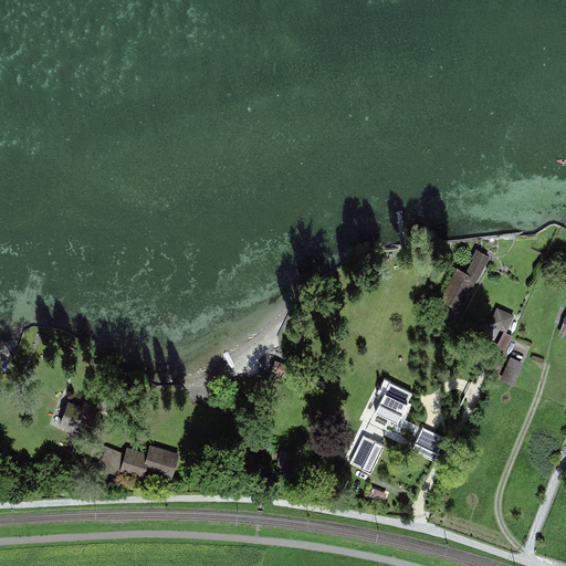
[(481,251),(471,271),(482,276),(493,258),(481,251)]
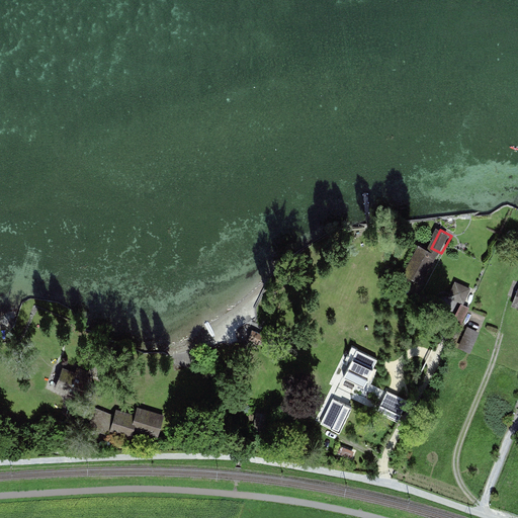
[(406,272),(424,282),(439,254),(421,244),(406,272)]
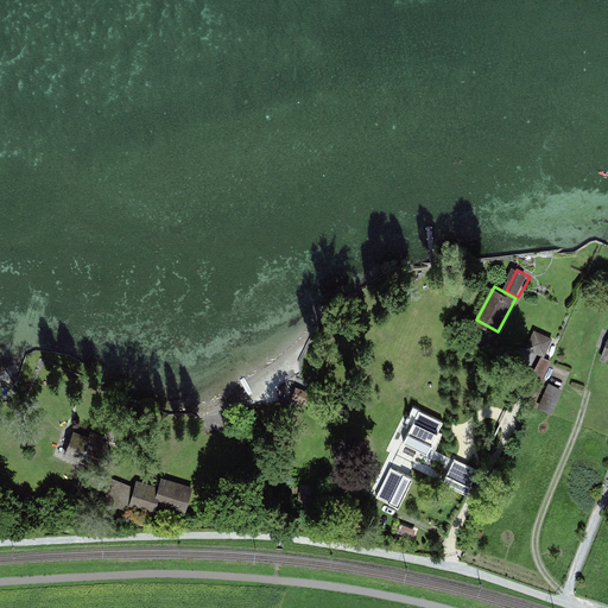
[(556,341),(537,330),(529,347),(548,356),(556,341)]
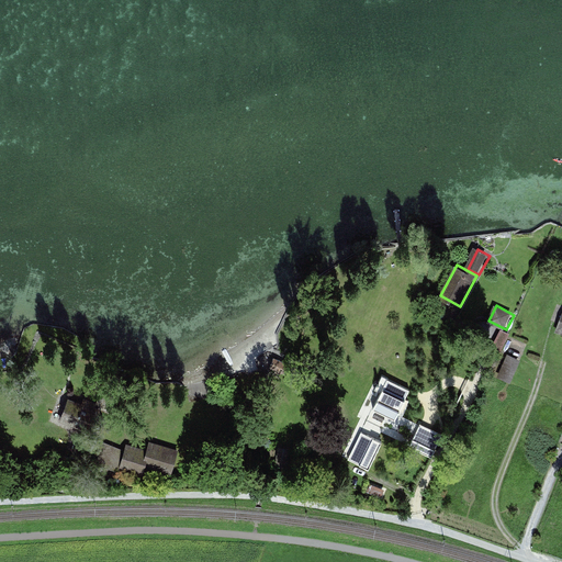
[(494,348),(506,350),(510,330),(498,328),(494,348)]
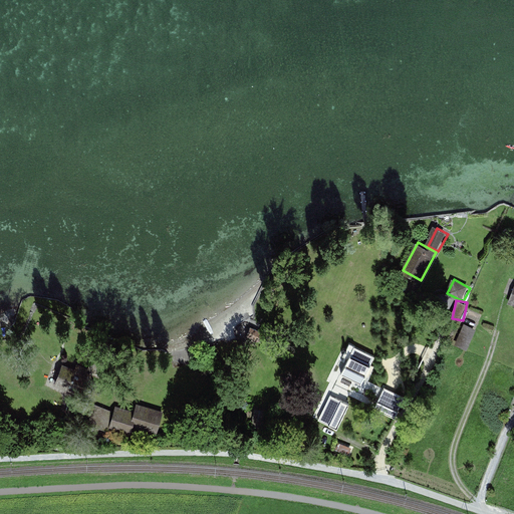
[(484,313),(473,309),(469,320),(480,324),(484,313)]
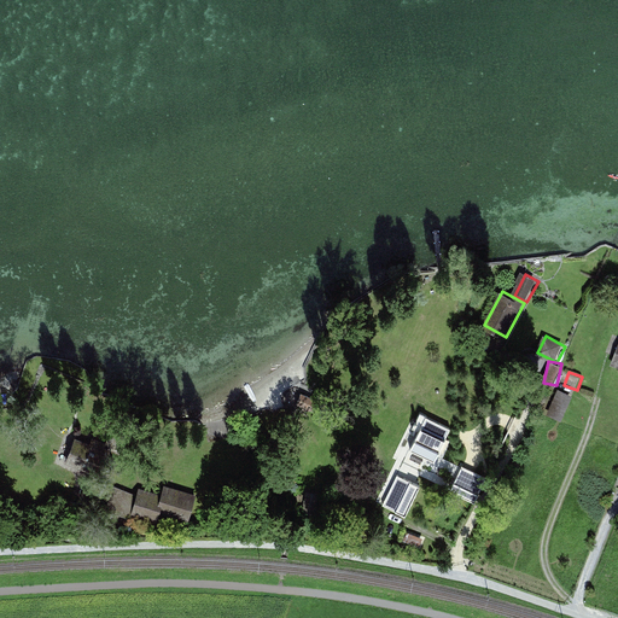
[(573,397),(560,392),(552,414),(565,419),(573,397)]
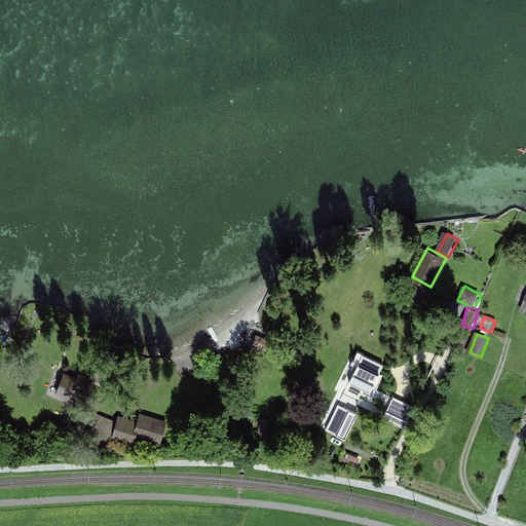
[(384,366),(353,351),(316,427),(347,442),(384,366)]
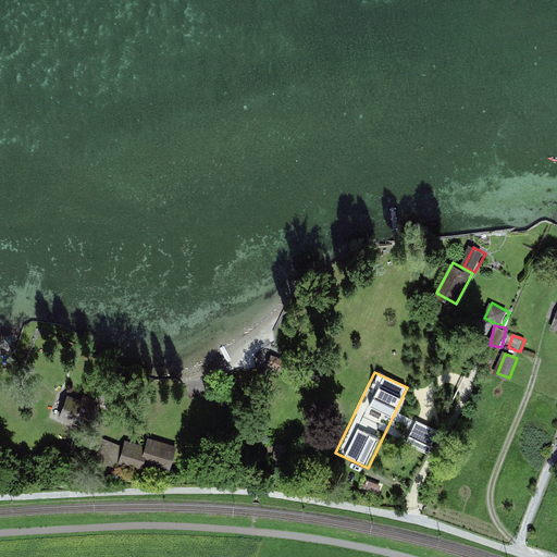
[(437,431),(416,421),(406,443),(428,453),(437,431)]
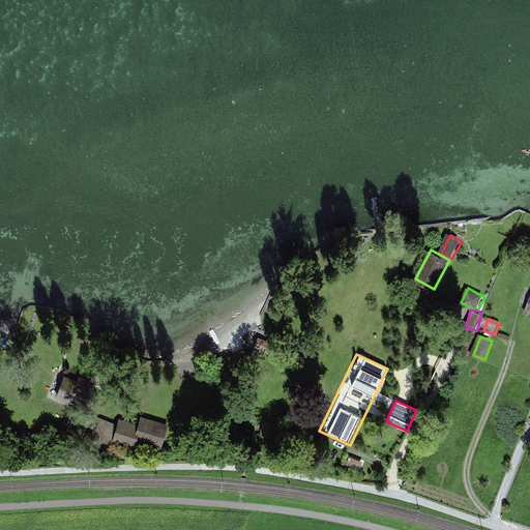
[(162,445),(167,425),(142,418),(139,427),(125,422),(123,431),(118,429),(114,441),(134,446),(136,438),(162,445)]
